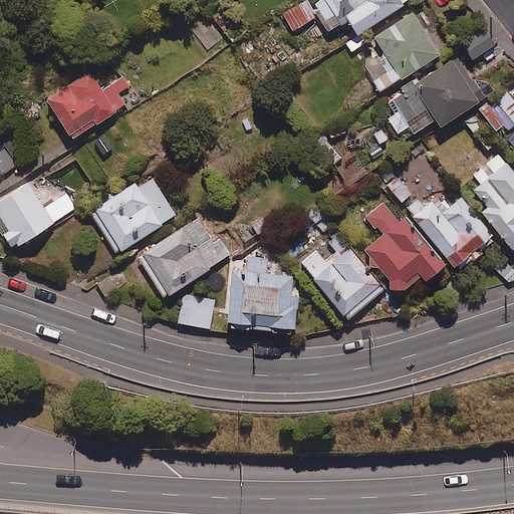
[(317,15),(307,0),(303,0),(282,13),(293,30),(317,15)]
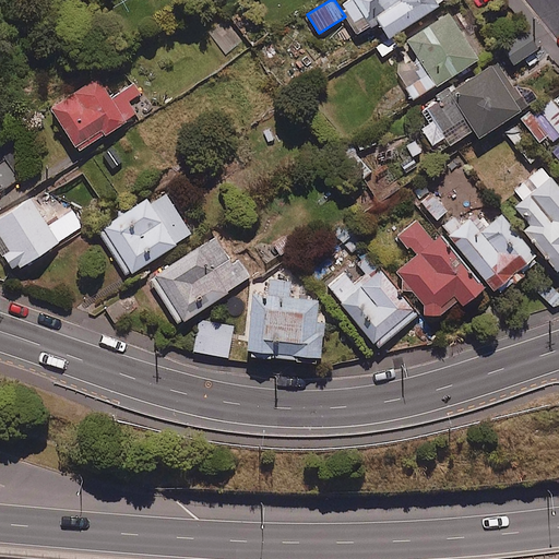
[(391,34),(441,0),(344,0),(340,3),(358,31),(377,19),(389,36),(391,34)]
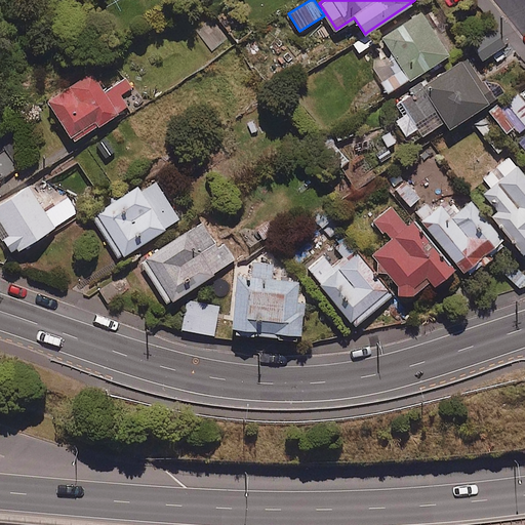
[(450,54),(420,9),(379,36),(401,69),(381,81),(388,91),(408,79),(409,81),(450,54)]
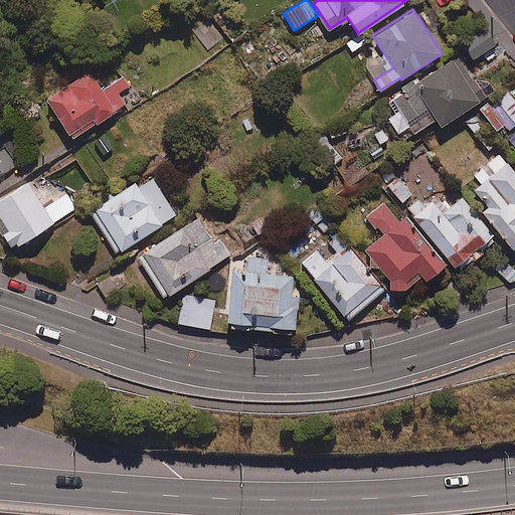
[(485,28),(463,43),(474,60),(497,45),(485,28)]
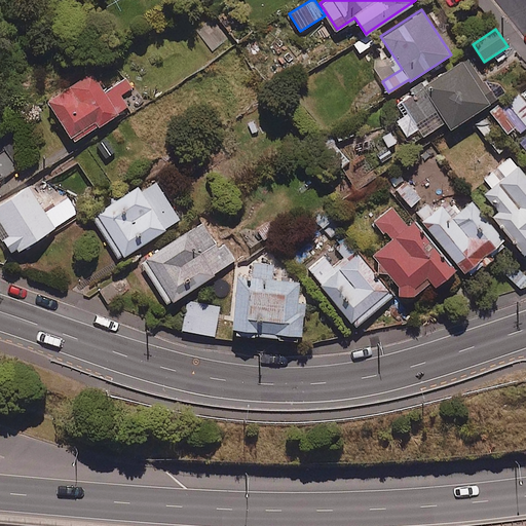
[(366,34),(350,44),(358,55),(375,43),(368,32),(366,34)]
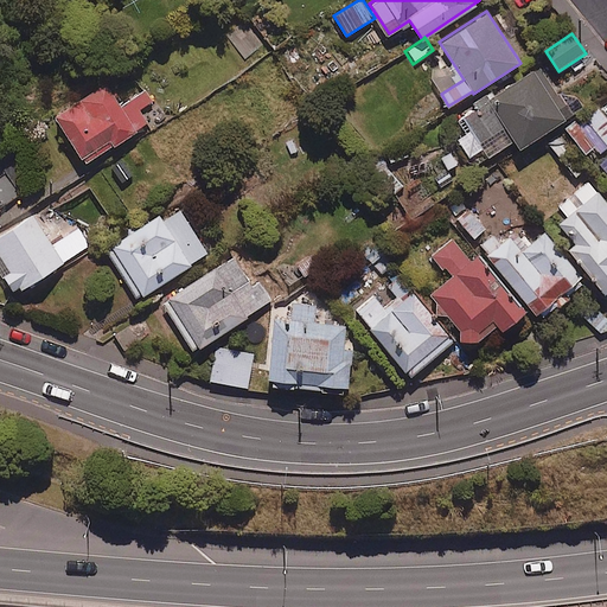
[(477,109),(458,120),(467,134),(457,140),(468,158),(484,148),(489,155),(513,139),(521,149),(583,108),(577,98),(558,95),(541,68),(534,71),(534,70),(494,95),(491,91),(473,103),(477,109)]
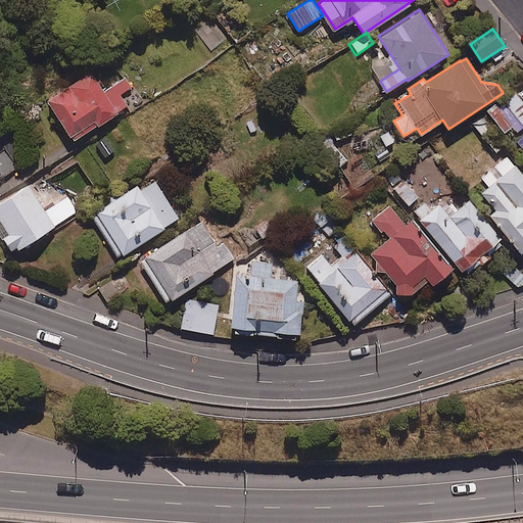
[(104,92),(93,74),(48,100),(73,141),(129,107),(122,95),(134,88),(128,79),(104,92)]
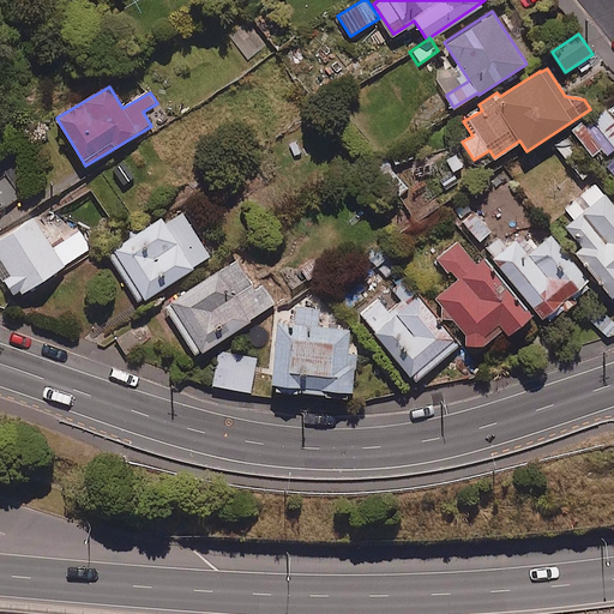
[(613,150),(613,119),(607,110),(590,125),(612,151),(613,150)]
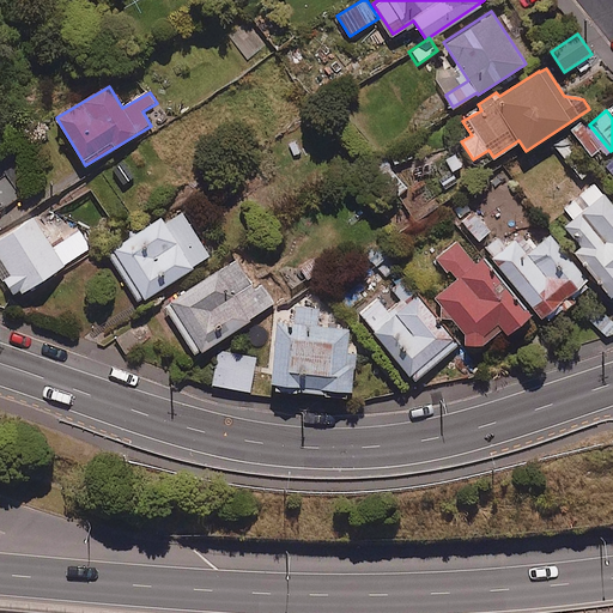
[(581,122),(570,131),(590,157),(601,149),(581,122)]
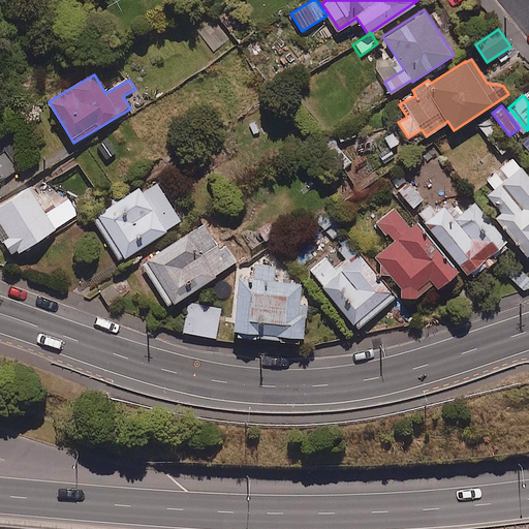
[(496,172),(487,180),(494,188),(487,193),(501,211),(495,216),(525,253),(528,249),(528,176),(514,156),(499,167),(506,177),(502,180),(496,172)]
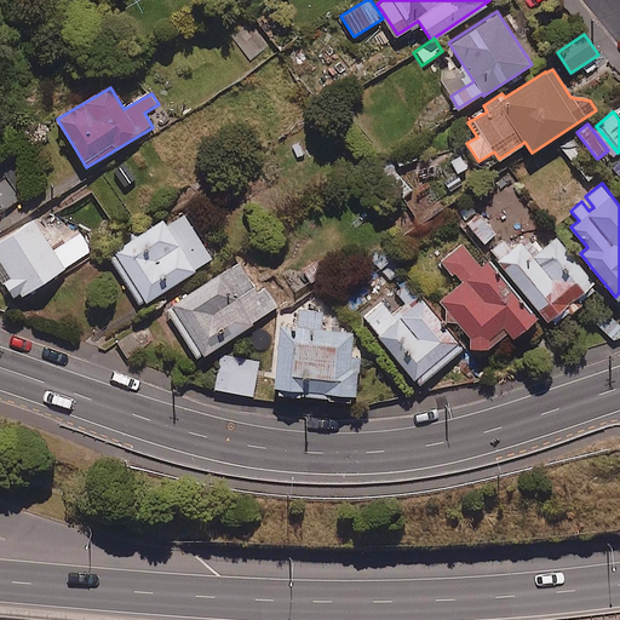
[(217,259),(188,213),(166,227),(162,219),(113,251),(147,304),(217,259)]
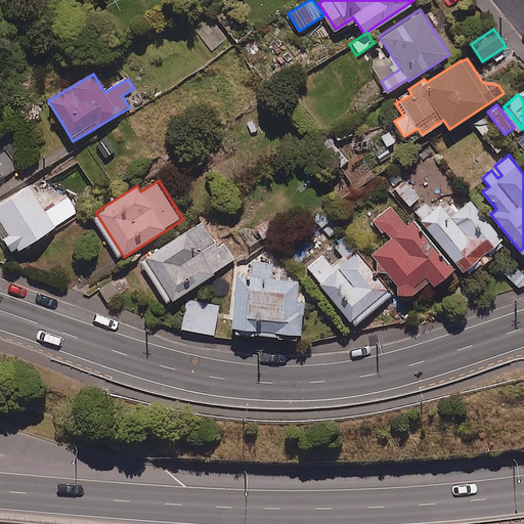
[(419,197),(405,181),(394,190),(406,206),(419,197)]
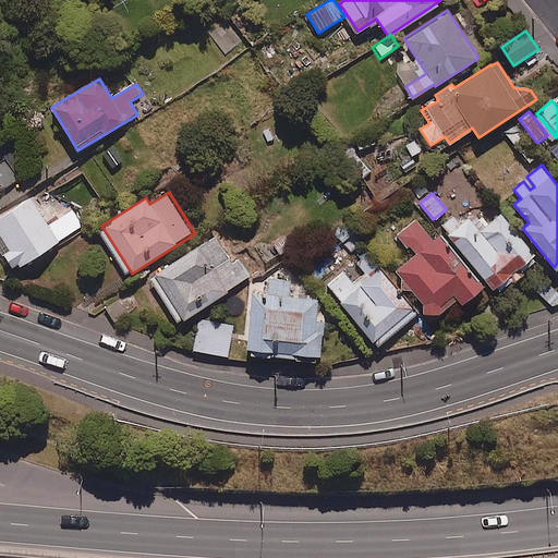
[(50,223),(33,195),(0,215),(0,234),(9,250),(2,253),(10,266),(16,262),(19,267),(84,227),(73,209),(50,223)]
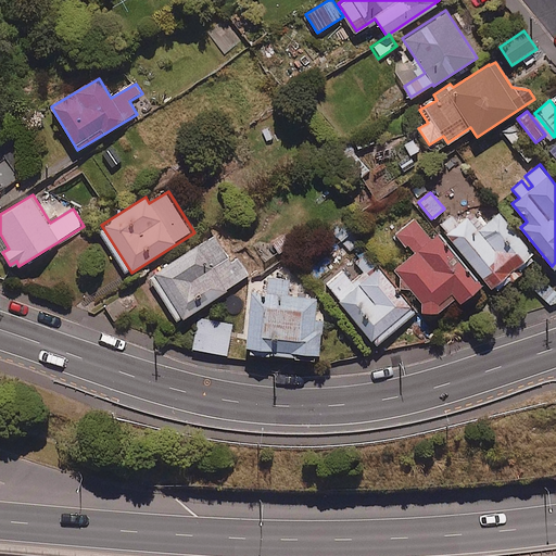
[(484,224),(475,211),(458,225),(451,215),(440,225),(492,291),(534,256),(498,212),(484,224)]
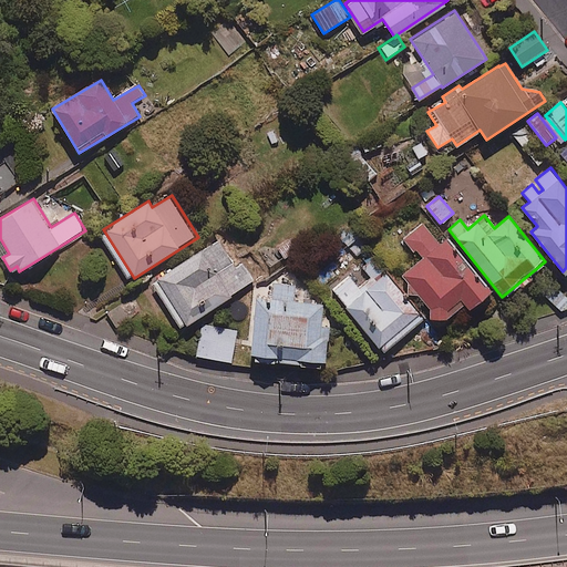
[(422,218),(399,238),(413,257),(416,255),(418,256),(399,272),(406,281),(405,291),(416,292),(428,307),(428,317),(447,317),(463,303),(468,309),(493,288),(447,234),(440,239),(422,218)]
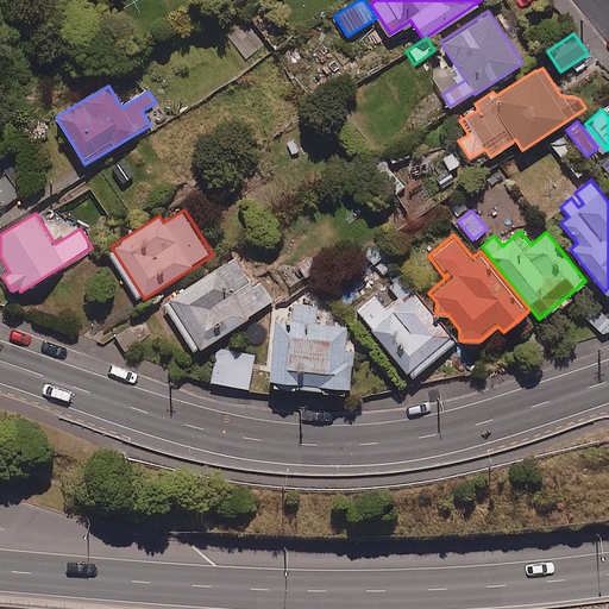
[(315,252),(280,272),(292,294),(327,272),(315,252)]
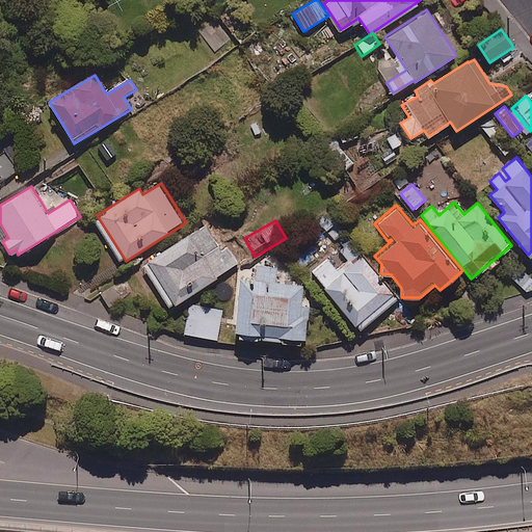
[(221,254),(204,225),(142,265),(170,308),(238,264),(229,248),(221,254)]
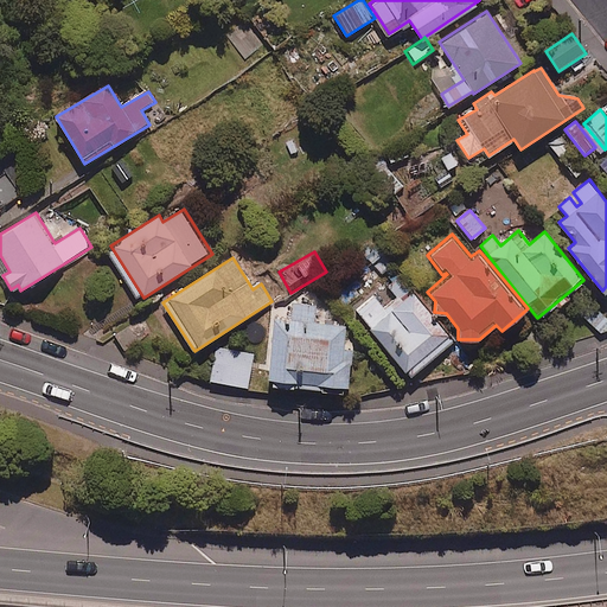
[(452,337),(401,275),(388,286),(397,298),(384,308),(374,294),(355,310),(408,374),(452,337)]
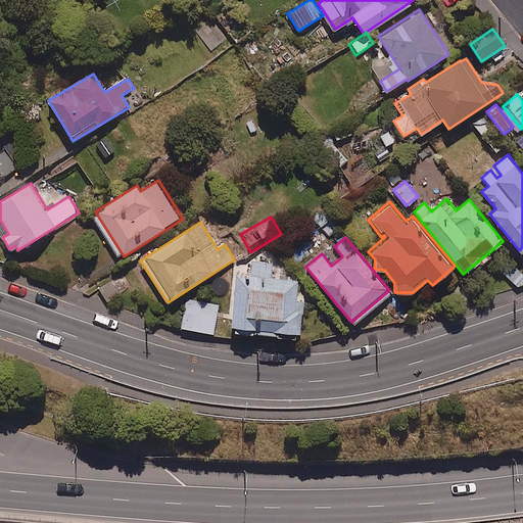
[(249,274),(235,273),(230,325),(299,332),(301,310),(296,310),(298,278),(272,276),(273,262),(250,259),(249,274)]
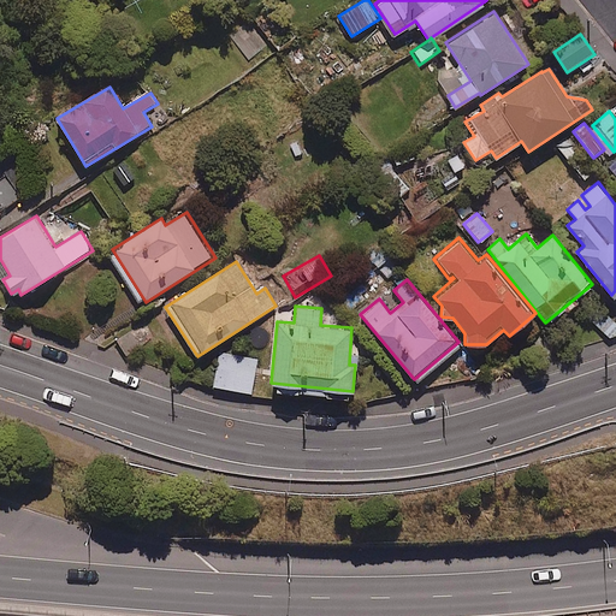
[(615,324),(602,307),(590,317),(609,339),(615,332),(615,324)]
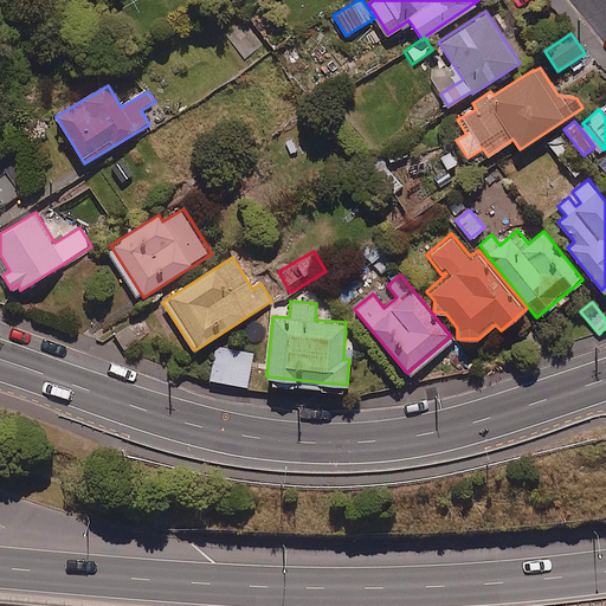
[(250,366),(225,362),(223,384),(247,387),(250,366)]
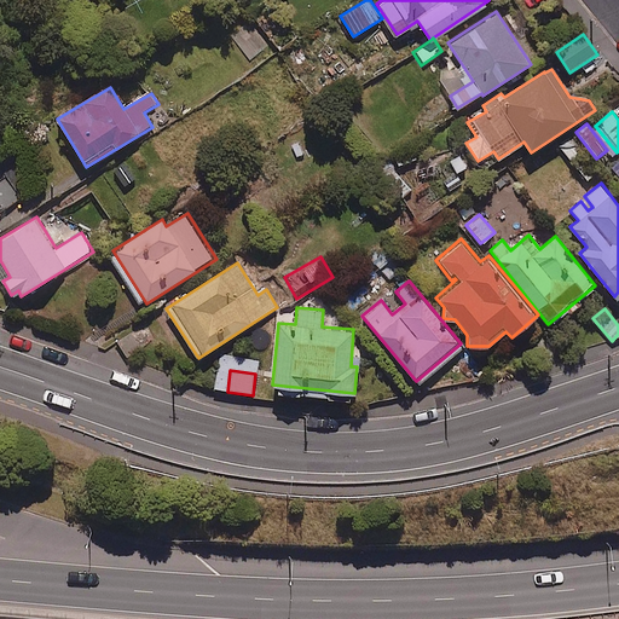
All buildings are outlined.
